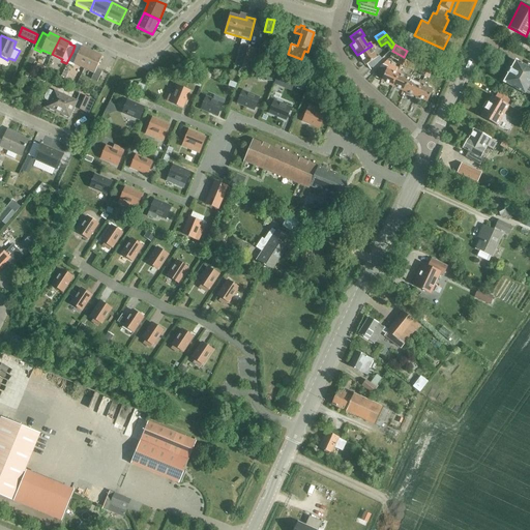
[(84,68),(91,52),(81,47),(81,49),(75,46),(72,52),(66,63),(72,66),(74,64),(84,68)]
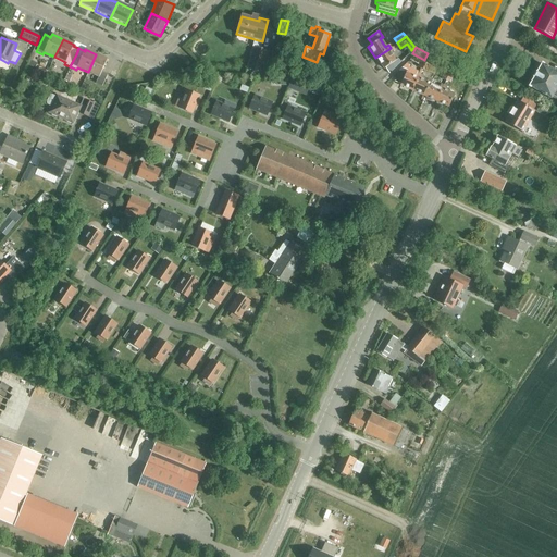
[(391,48),(375,58),(383,69),(385,67),(390,74),(401,61),(398,59),(395,61),(390,52),(393,50),(391,48)]
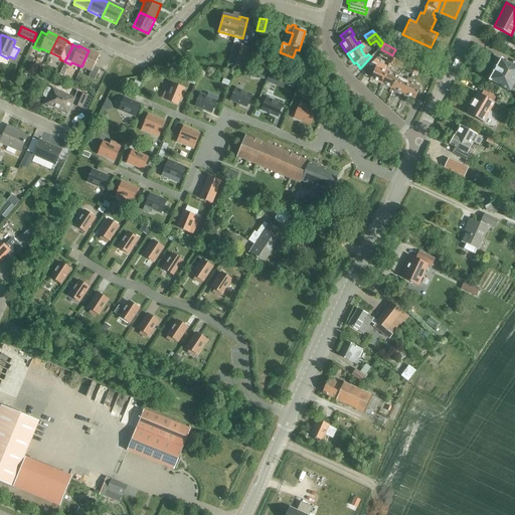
[(89,50),(81,66),(91,71),(88,77),(94,79),(99,68),(94,66),(99,55),(89,50)]
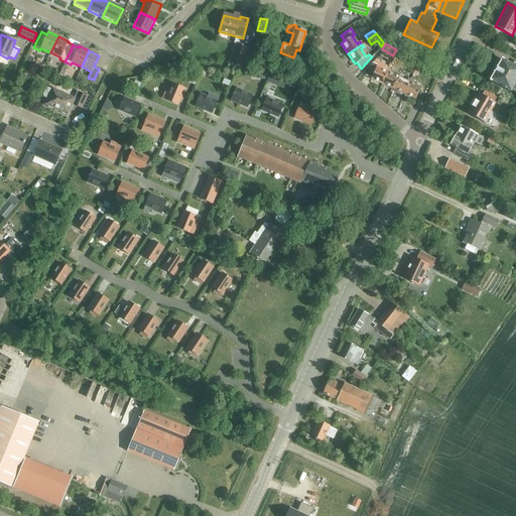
[(382,85),(389,70),(386,68),(387,66),(379,62),(380,59),(377,58),(370,66),(365,76),(371,79),(371,80),(382,85)]
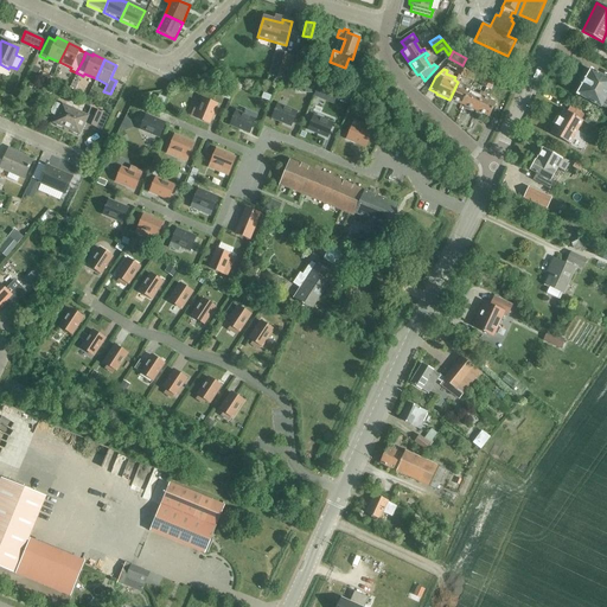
[(606,80),(590,71),(577,95),(600,108),(606,96),(606,80)]
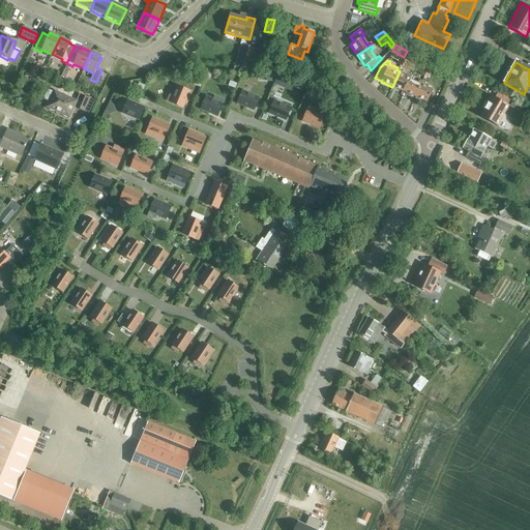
[(404,92),(409,80),(401,76),(403,72),(400,71),(392,87),(404,92)]
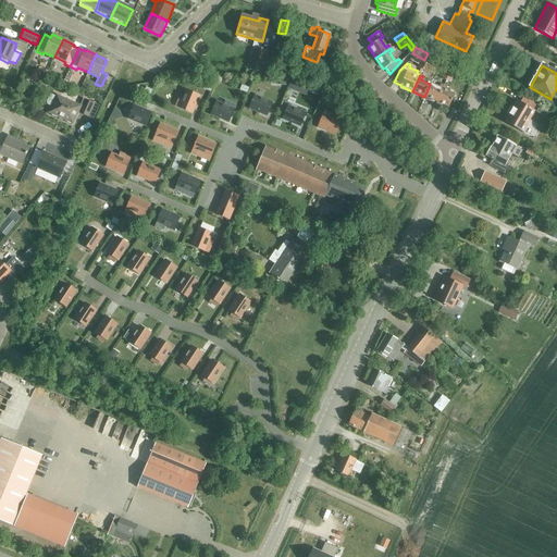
[(436,102),(444,85),(441,84),(438,87),(430,84),(424,97),(436,102)]
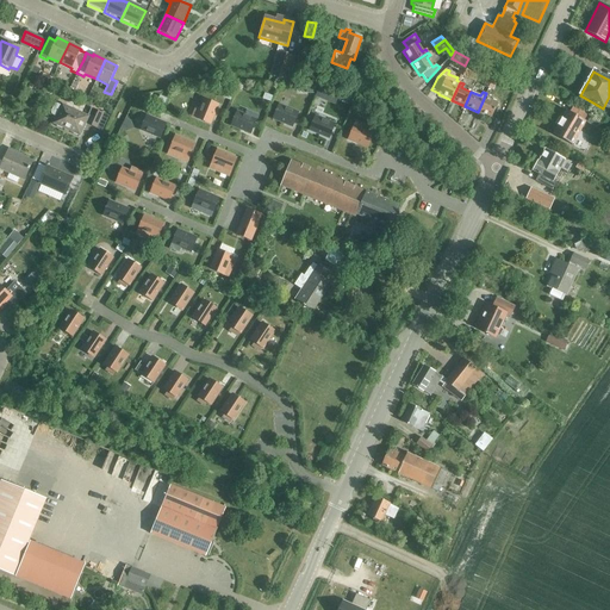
[(486,93),(478,112),(491,118),(498,104),(489,99),(490,95),(486,93)]
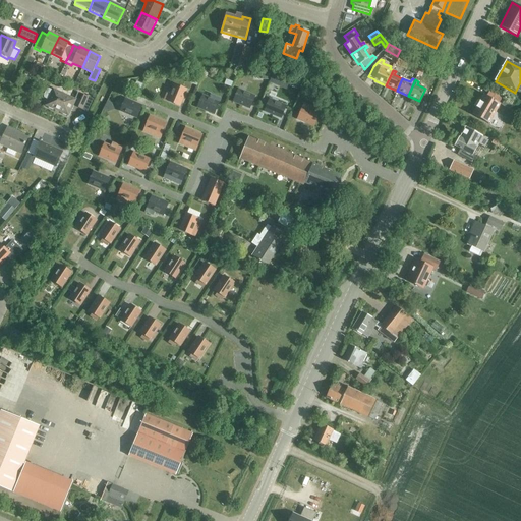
[(179,106),(186,90),(174,84),(167,101),(179,106)]
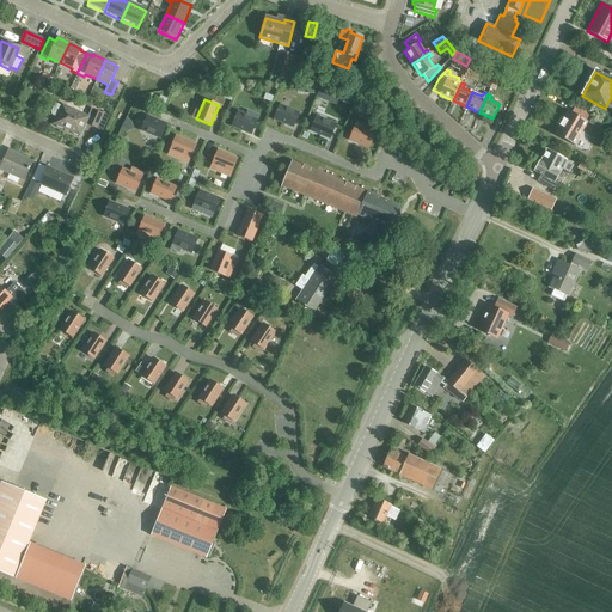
[(62,105),(61,106),(56,104),(54,105),(50,114),(51,116),(56,117),(54,124),(80,136),(85,123),(95,128),(101,114),(91,109),(87,117),(62,105)]
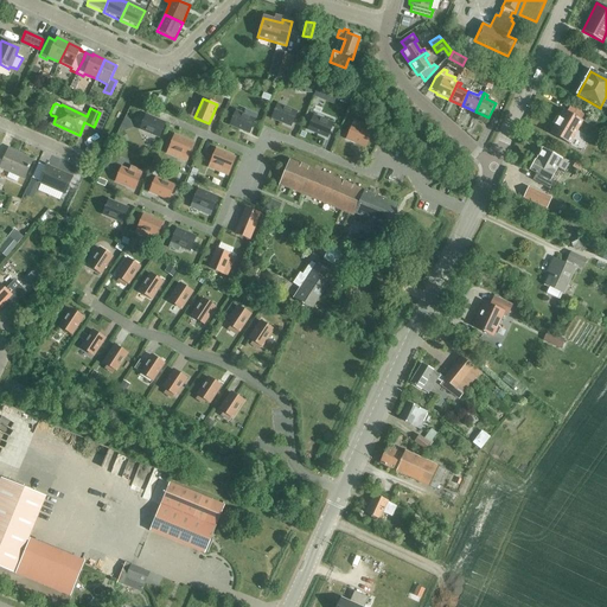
[(272,119),(291,126),(296,112),(278,104),(272,119)]
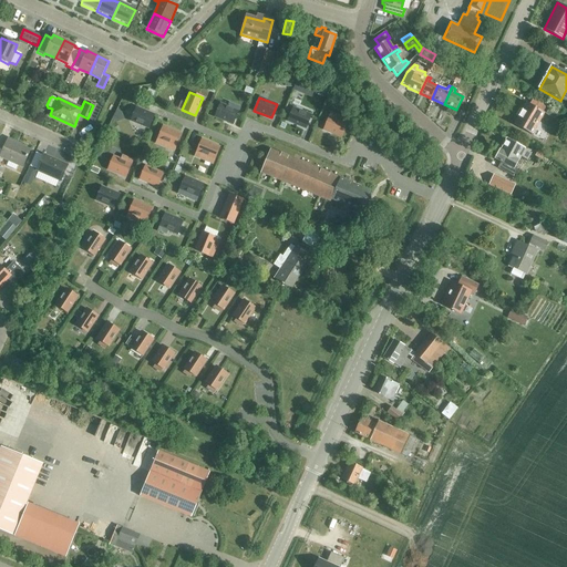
[(543,113),(546,105),(533,98),(529,105),(526,103),(514,125),(532,135),(544,114),(543,113)]
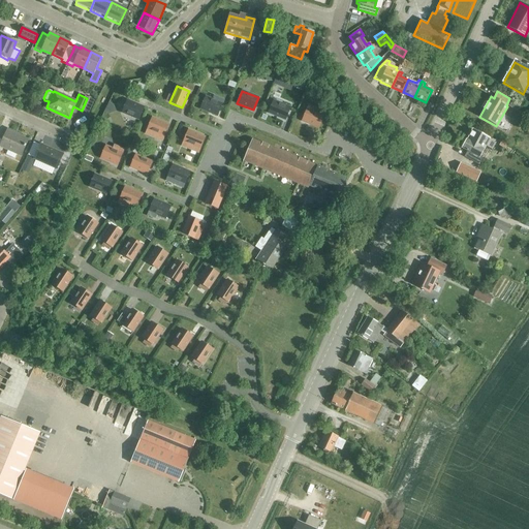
[(121,109),(121,95),(109,94),(109,109),(121,109)]
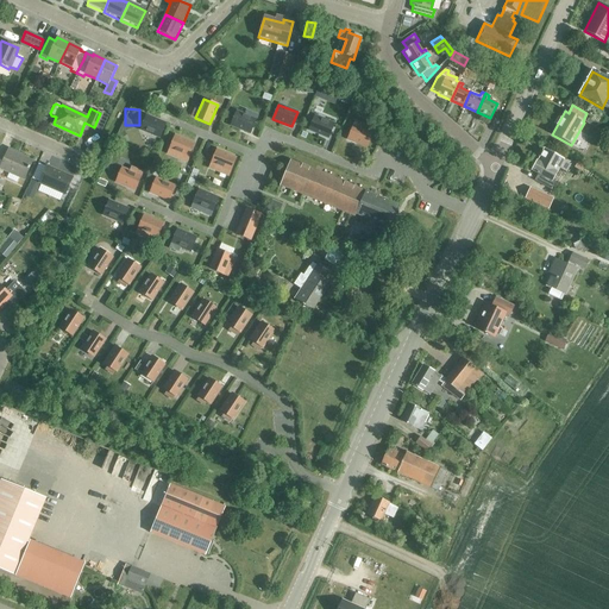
[(231,125),(249,133),(255,119),(256,115),(246,111),(245,114),(237,112),(231,125)]
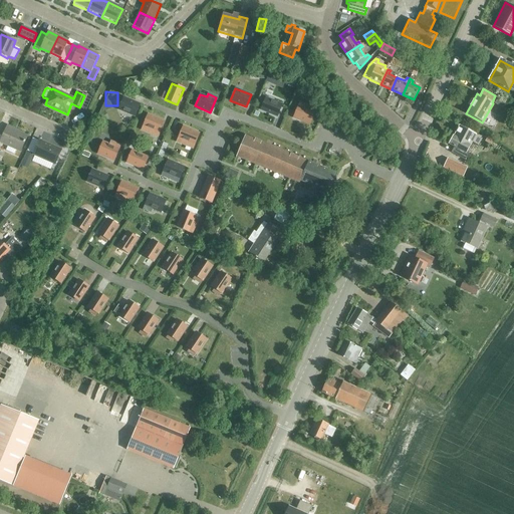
[(140,104),(123,97),(118,109),(135,116),(140,104)]
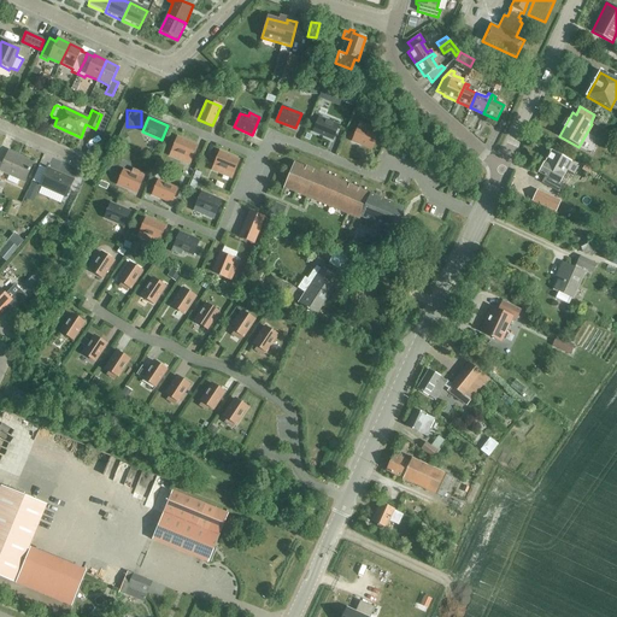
[(313,131),(331,140),(338,125),(319,117),(313,131)]
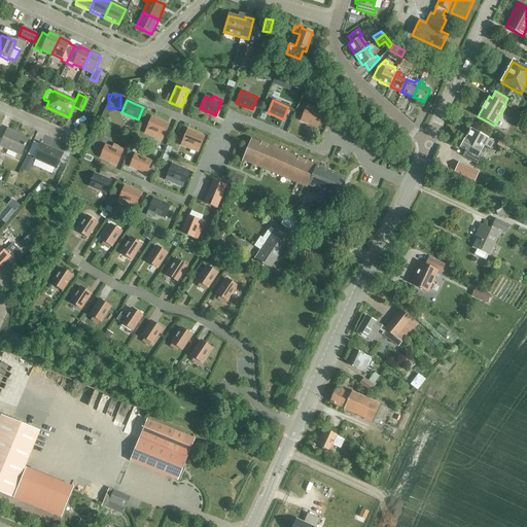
[(506,106),(516,111),(519,106),(511,101),(506,106)]
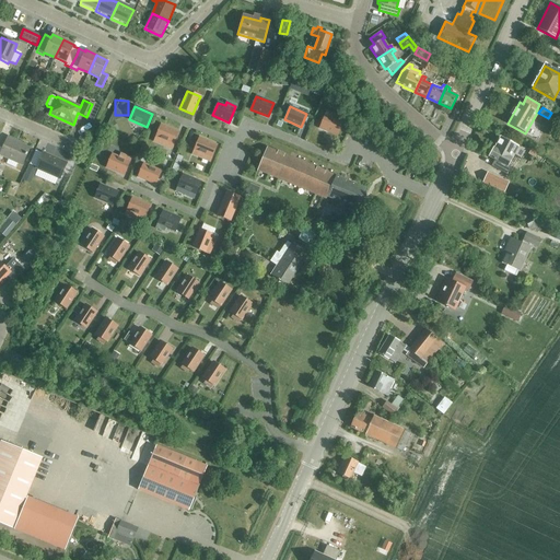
[(325,115),(319,128),(337,136),(342,123),(335,119),(336,116),(326,112),(325,115)]
